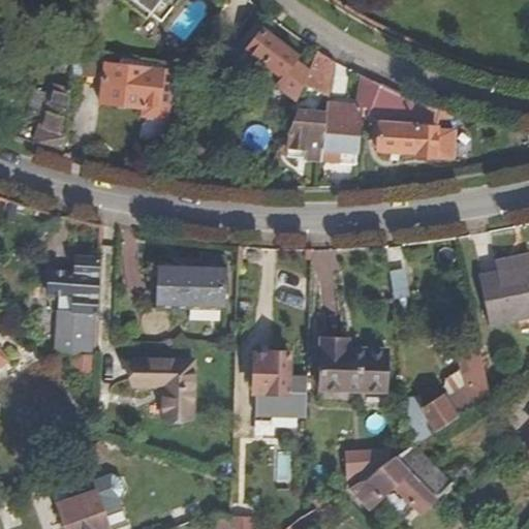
[(121,0),(136,12),(141,7),(158,21),(176,0),(121,0)]
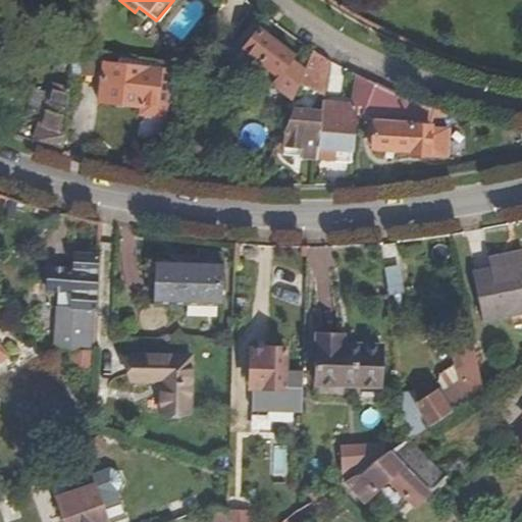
[(292,98),(303,69),(288,58),(292,52),(259,27),(243,47),(256,57),(250,64),(247,68),(267,85),(269,82),(292,98)]
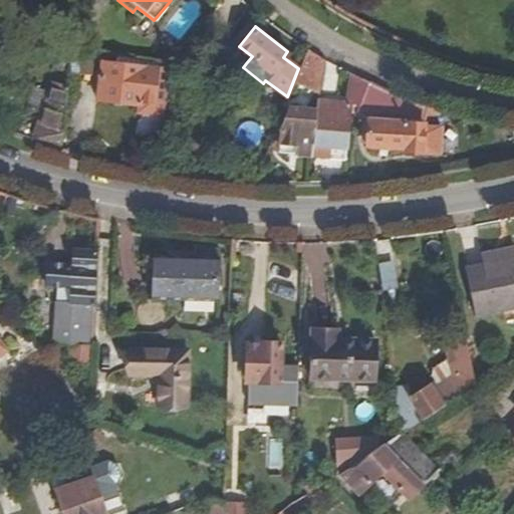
[(252,56),(239,46),(233,53),(246,63),(252,56)]
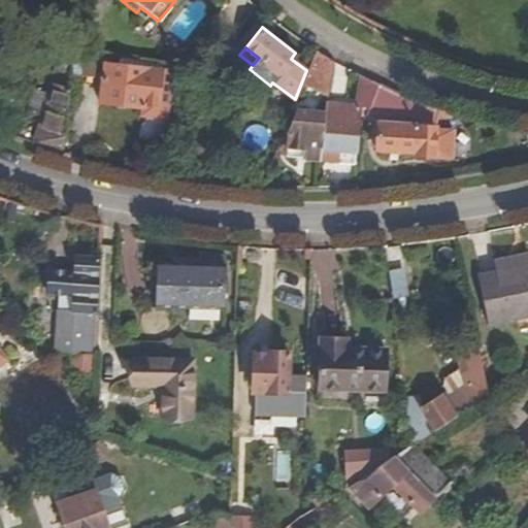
[(315,50),(306,70),(329,83),(332,59),(315,50)]
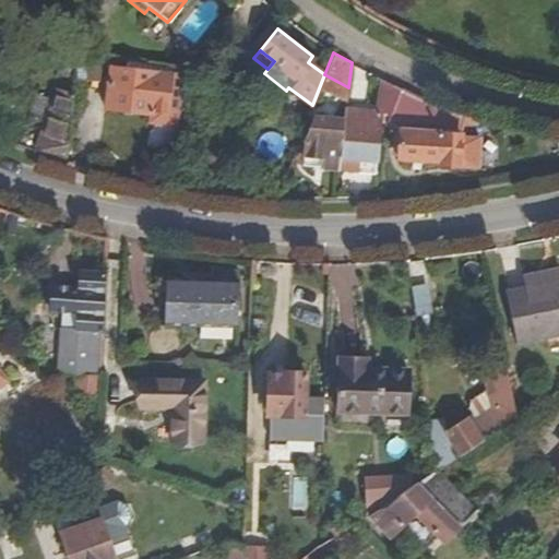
[(177,127),(183,74),(109,64),(104,106),(151,111),(151,116),(157,116),(165,126),(177,127)]
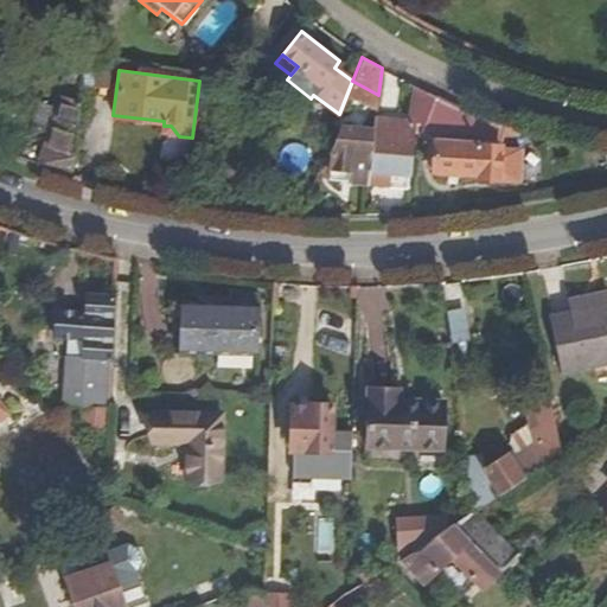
[(374,127),(369,179),(408,180),(413,125),(423,126),(435,96),(413,84),(408,117),(375,116),(374,127)]
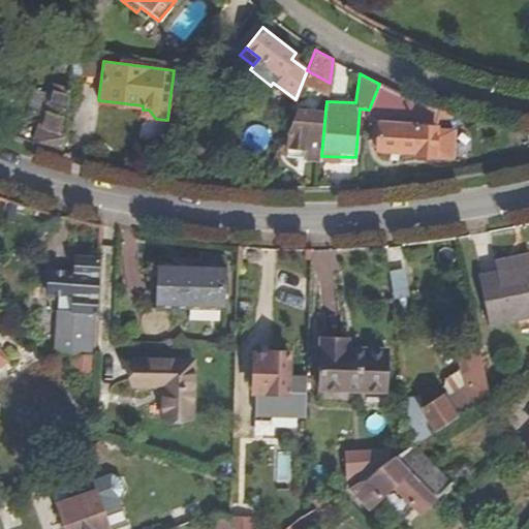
[(369,110),(368,111),(375,114),(386,114),(393,109),(401,92),(379,84),(369,110)]
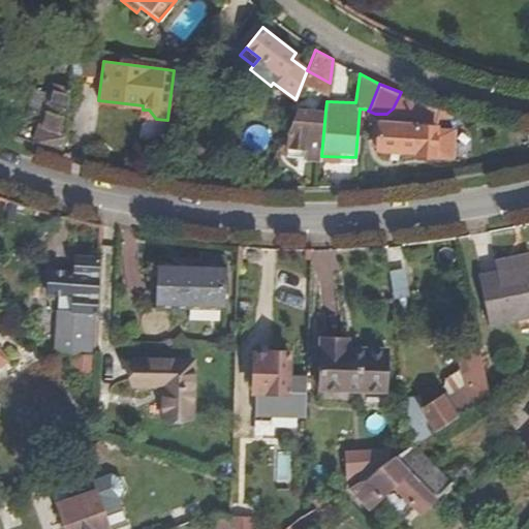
[(48,107),(43,145),(62,150),(68,88),(52,86),(51,107),(48,107)]
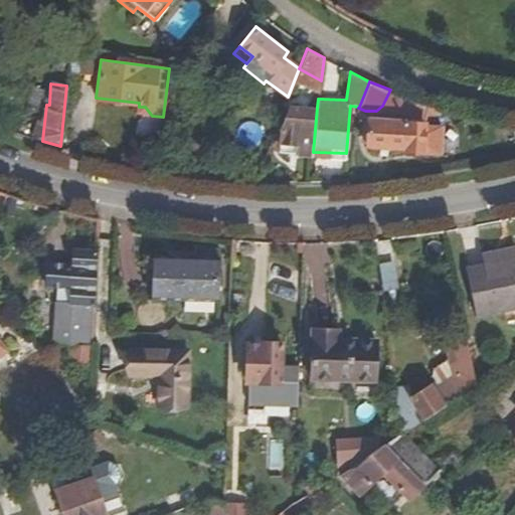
[(281,150),(313,152),(317,108),(290,106),(282,125),(281,150)]
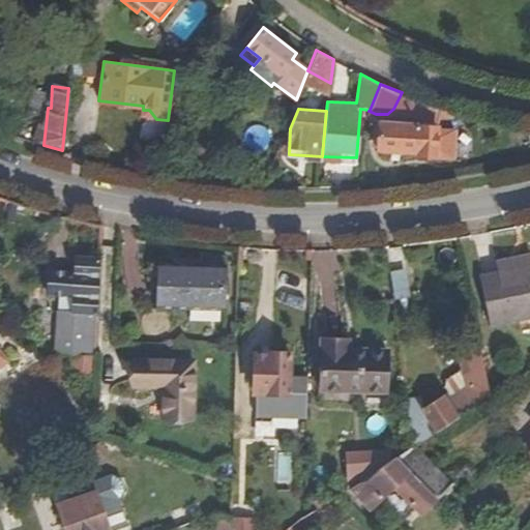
[(382,145),(382,148),(417,150),(417,155),(437,156),(439,127),(419,125),(419,123),(383,121),(382,136),(377,136),(376,145),(382,145)]
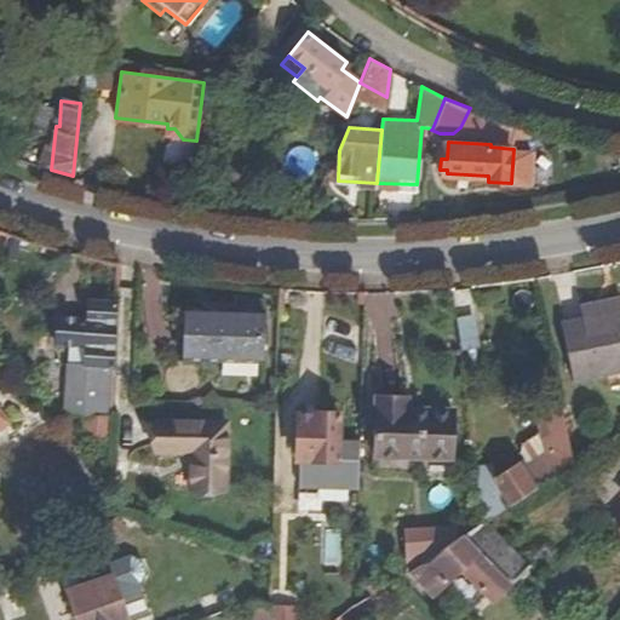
[(115,418),(120,306),(91,305),(90,323),(61,322),(59,349),(70,350),(68,411),(87,415),(115,418)]
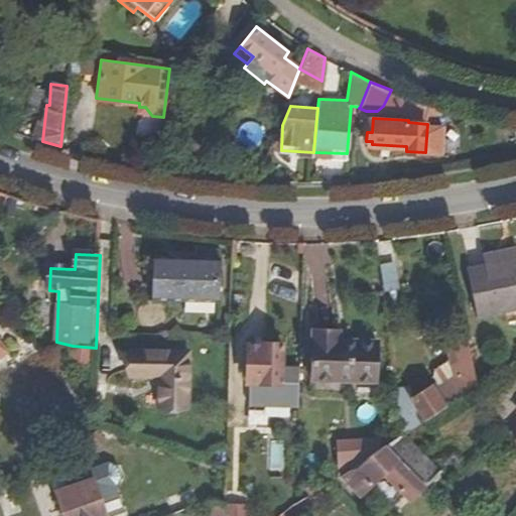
[(157,298),(223,299),(224,259),(158,258),(157,298)]
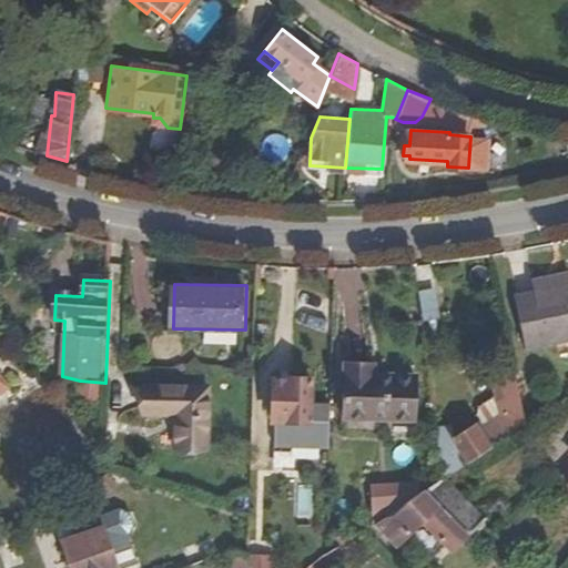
[(567,341),(567,286),(517,301),(530,353),(567,341)]
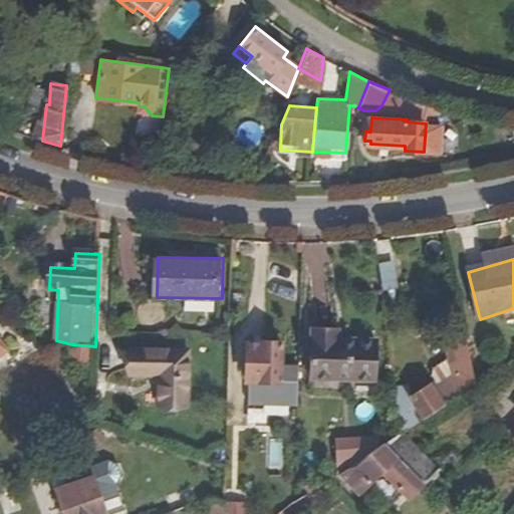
[(0,321),(0,358),(14,349),(0,329),(0,324),(2,323),(0,321)]
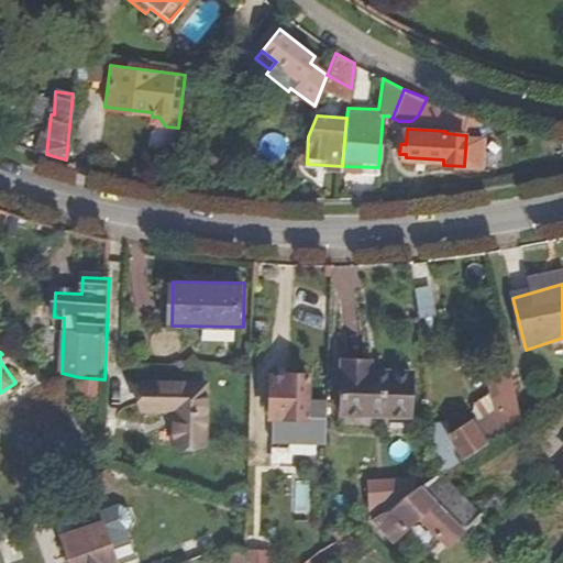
[(342,357),(342,411),(412,411),(412,371),(372,371),(372,359),(342,357)]
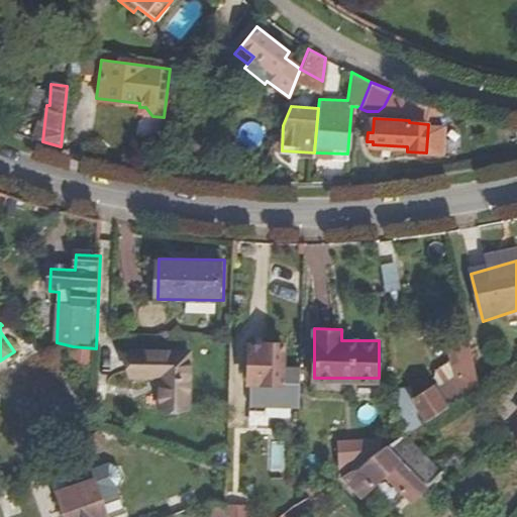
[(404,436),(408,433),(476,390),(472,368),(467,335),(447,338),(450,359),(450,368),(436,378),(412,392),(412,383),(398,384),(404,436)]
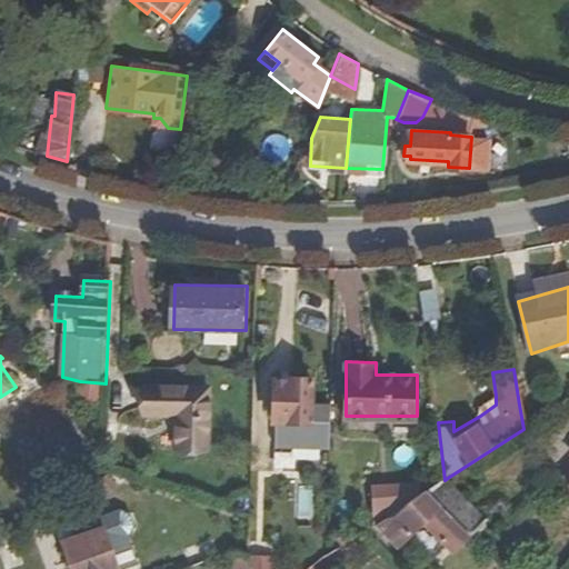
[(336,448),(337,407),(317,406),(318,379),(297,378),(296,381),(282,381),(280,419),(283,420),(281,445),(336,448)]
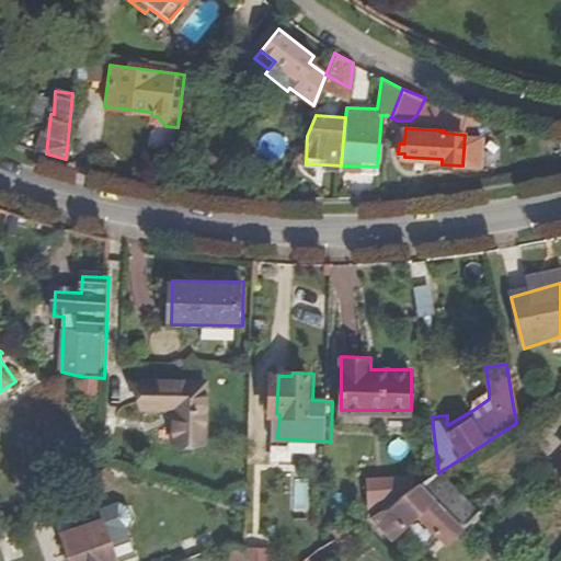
[(104,378),(79,376),(78,399),(103,400),(104,378)]
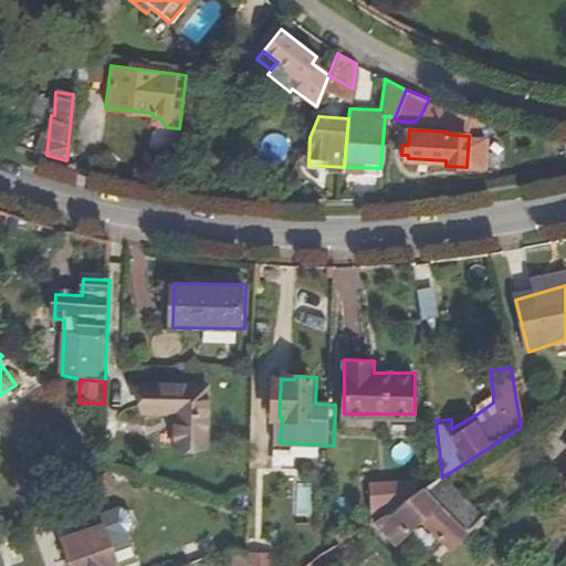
[(178,448),(210,449),(211,387),(146,386),(146,413),(178,413),(178,448)]
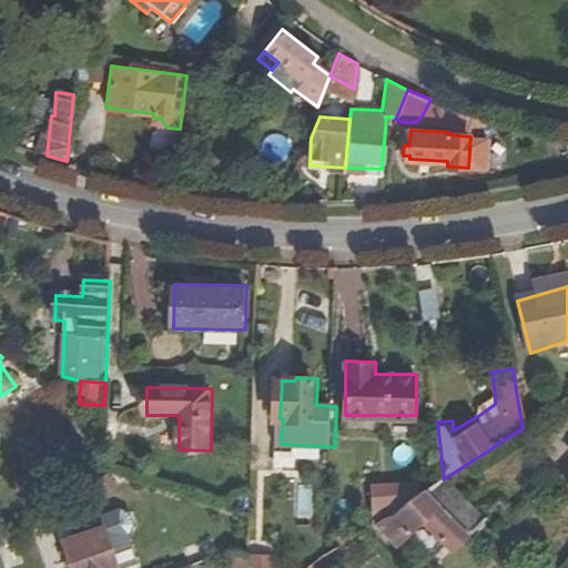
[(470,405),(479,415),(495,404),(495,395),(474,399),(470,405)]
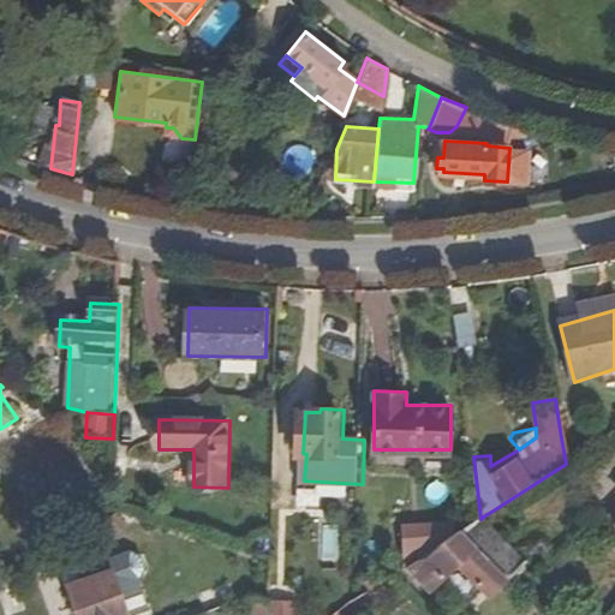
[(578,434),(561,437),(566,464),(580,453),(578,434)]
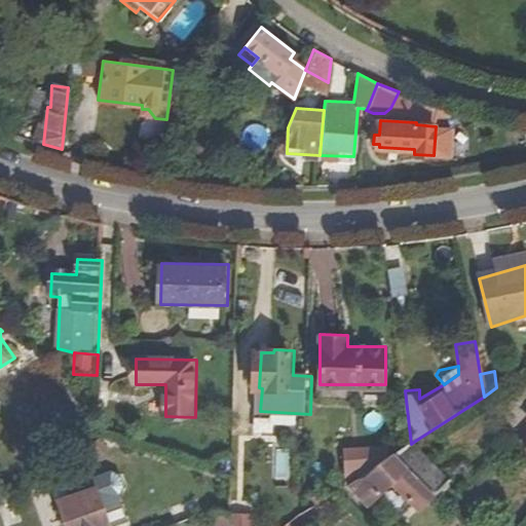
[(407,467),(436,497),(452,481),(415,441),(411,444),(396,454),(407,467)]
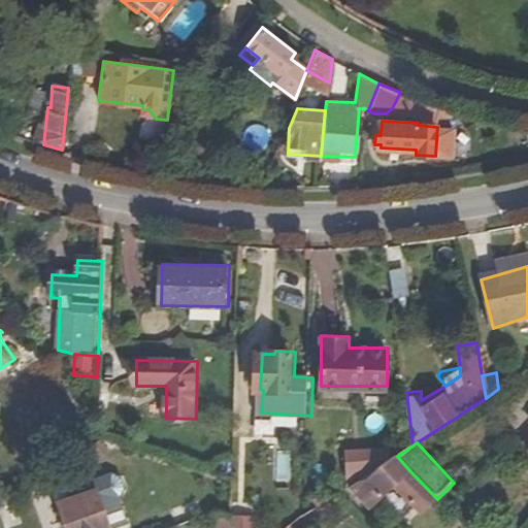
[(349,488),(390,460),(390,449),(347,450),(348,465),(349,488)]
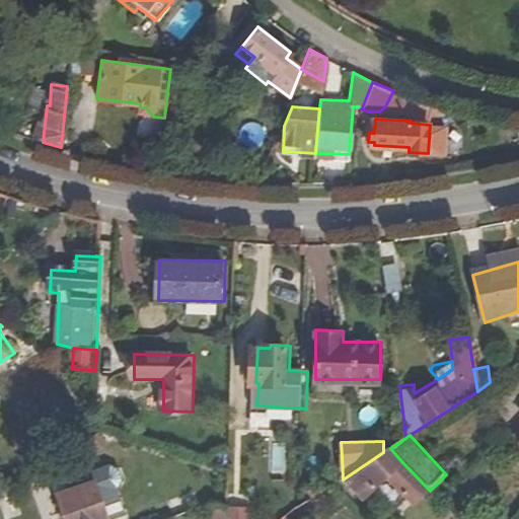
[(383,452),(343,479),(362,500),(401,461),(390,448),(383,452)]
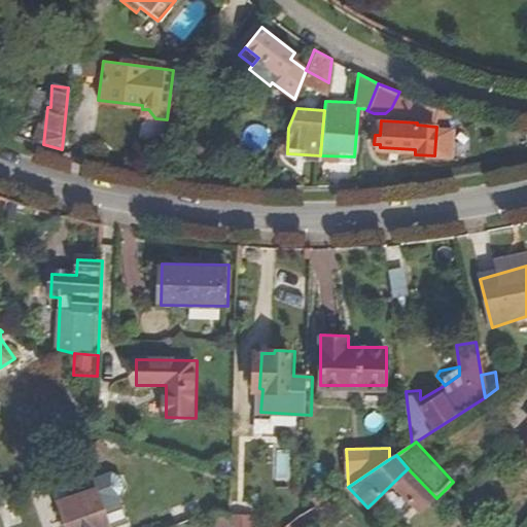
[(110,526),(104,507),(119,502),(111,475),(73,488),(76,498),(60,503),(67,526),(110,526)]
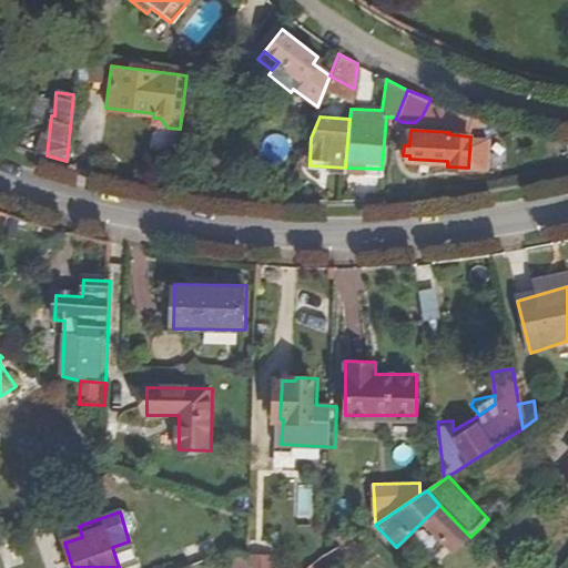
[(348,536),(352,540),(358,536),(355,531),(348,536)]
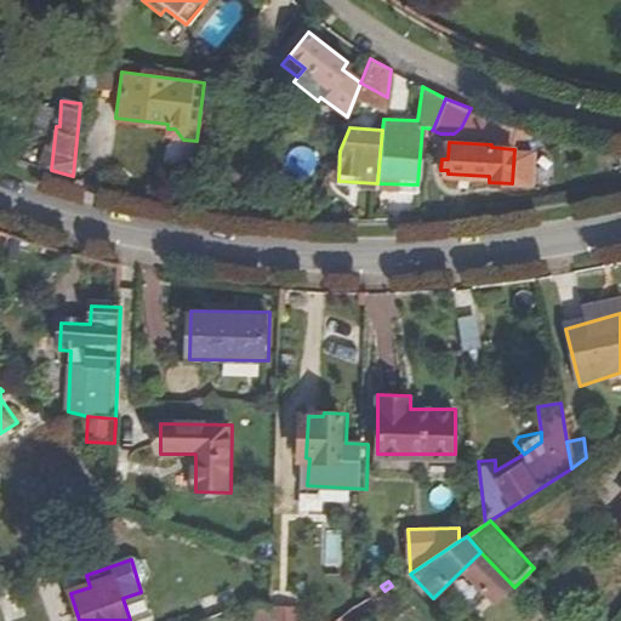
[(265,598),(245,605),(251,620),(275,620),(277,609),(277,608),(265,598)]
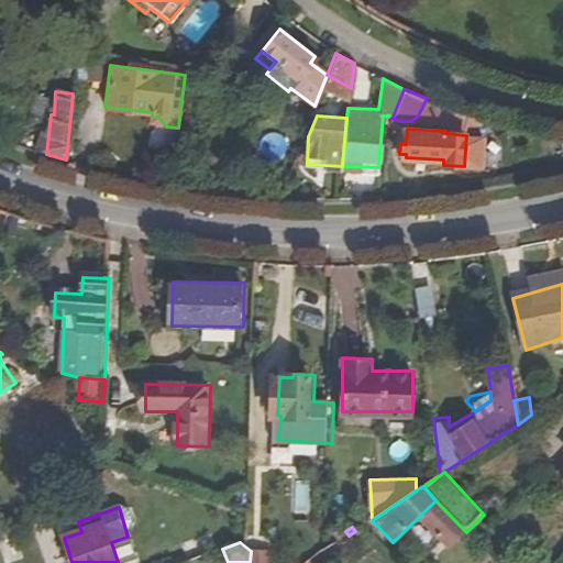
[(262,562),(263,552),(251,552),(250,562),(262,562)]
